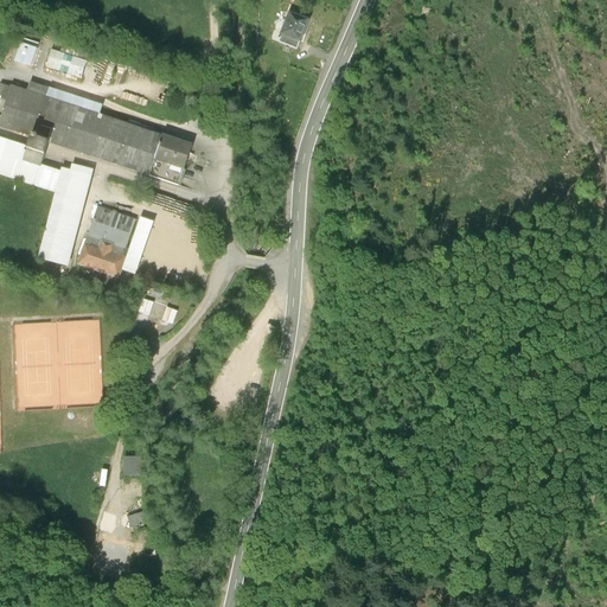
[(289,16),(281,36),(299,43),(307,23),(306,21),(307,19),(295,14),(294,18),(289,16)]
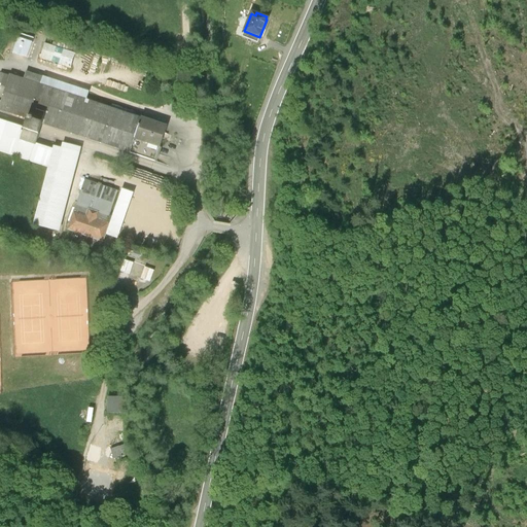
[(257,43),(259,37),(244,31),(241,37),(257,43)]
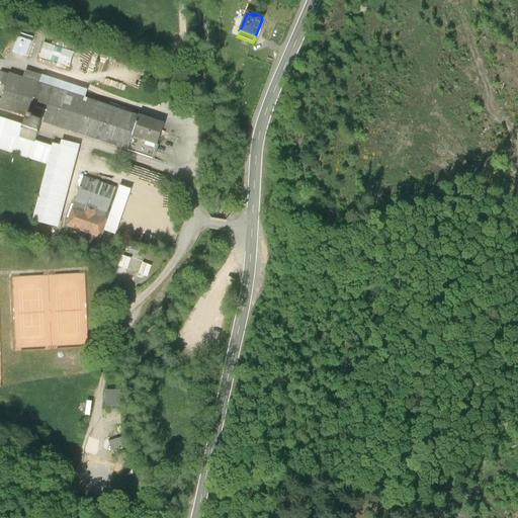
[(11,53),(27,58),(34,37),(18,31),(11,53)]
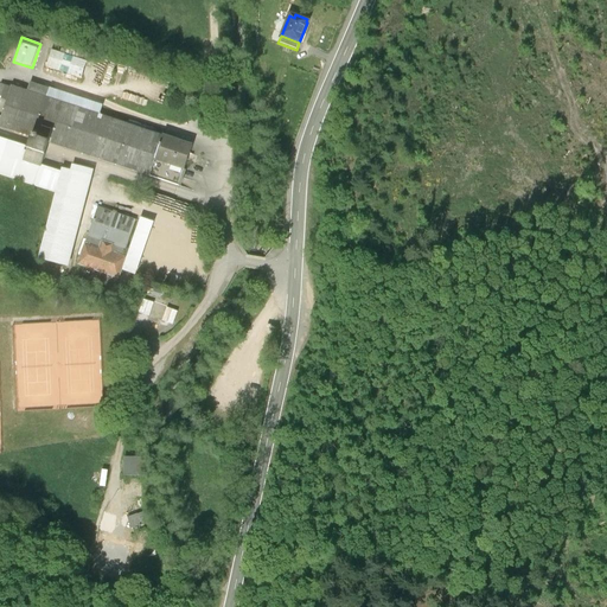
[(0,96),(8,100),(0,126),(0,128),(30,139),(48,144),(149,177),(154,160),(163,136),(46,100),(50,89),(30,83),(29,90),(13,85),(13,87),(2,83),(0,88),(0,96)]
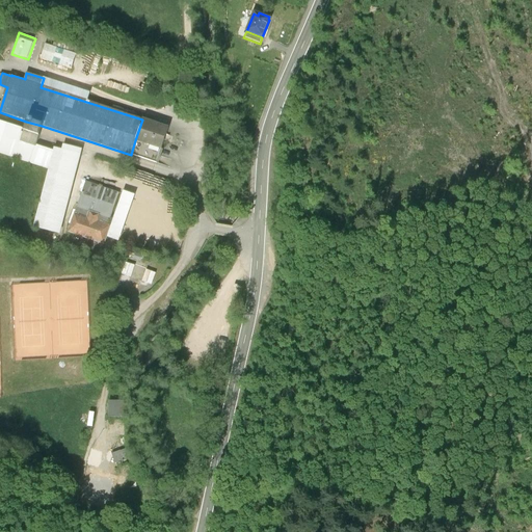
[(167,128),(142,120),(135,140),(161,149),(167,128)]
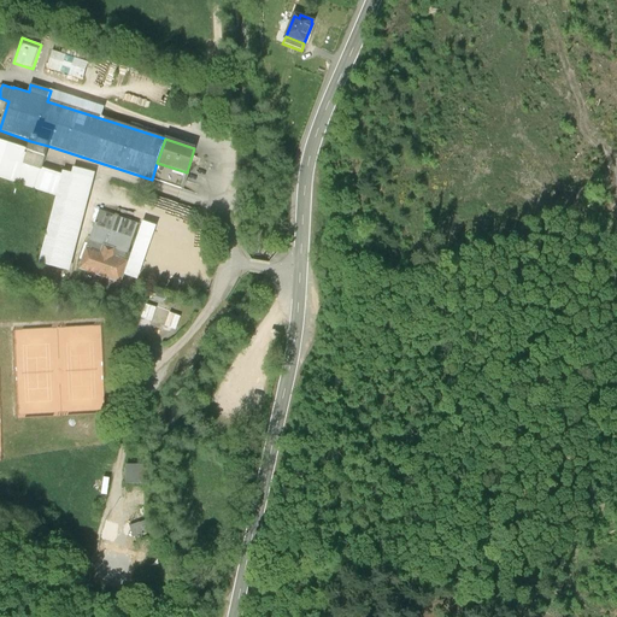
[(28,150),(0,140),(0,177),(58,197),(37,262),(65,271),(97,176),(74,169),(71,175),(64,172),(63,175),(41,169),(40,170),(23,164),(28,150)]
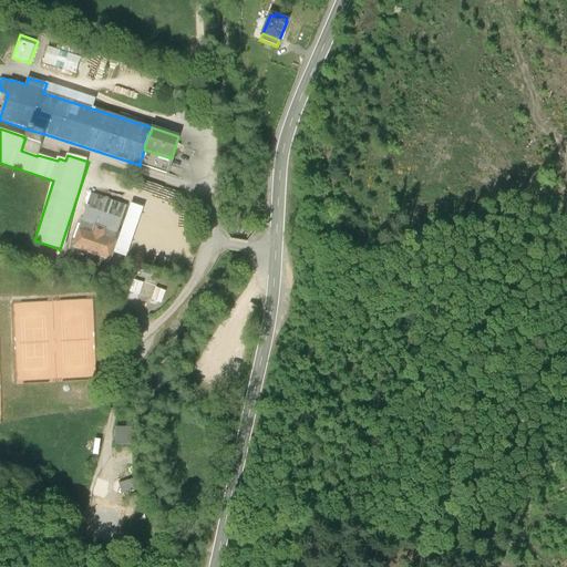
[(28,130),(26,137),(21,151),(37,156),(38,155),(44,134),(28,130)]
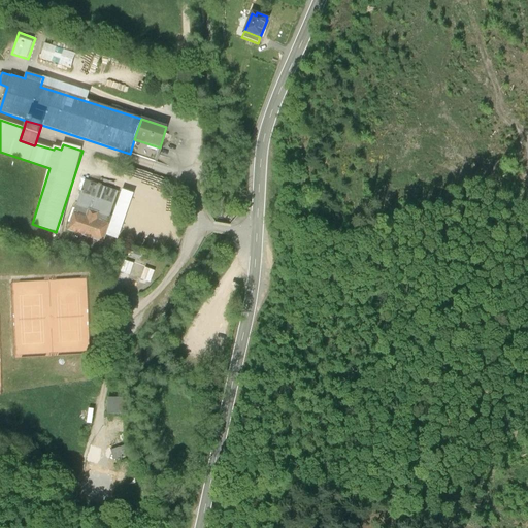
[(87,180),(75,212),(87,217),(89,210),(99,215),(97,220),(110,224),(122,192),(87,180)]
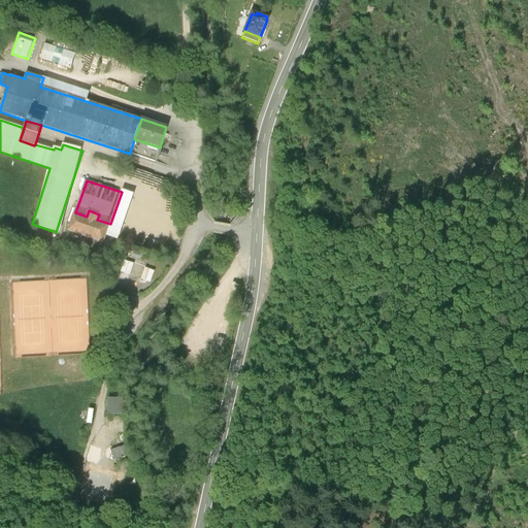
[(122,192),(110,224),(106,235),(118,239),(133,194),(122,190),(122,192)]
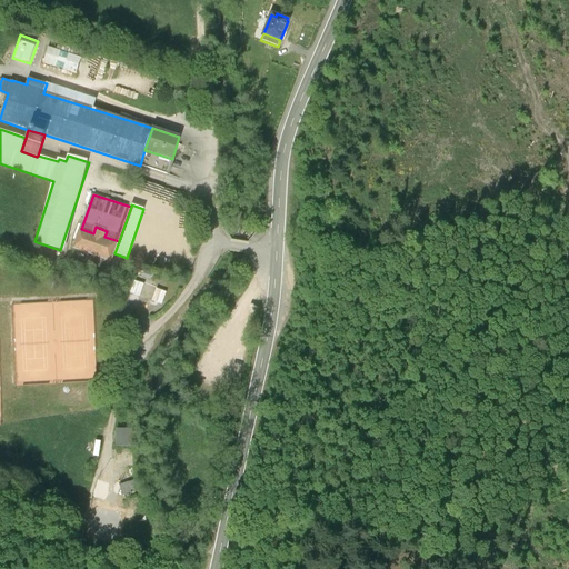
[(81,229),(75,250),(111,262),(115,253),(119,241),(105,237),(107,231),(96,227),(93,233),(81,229)]
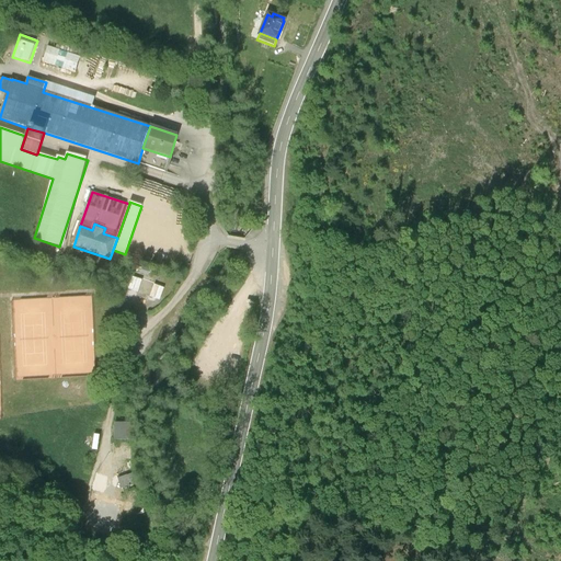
[(162,283),(134,274),(128,287),(141,292),(158,297),(162,283)]
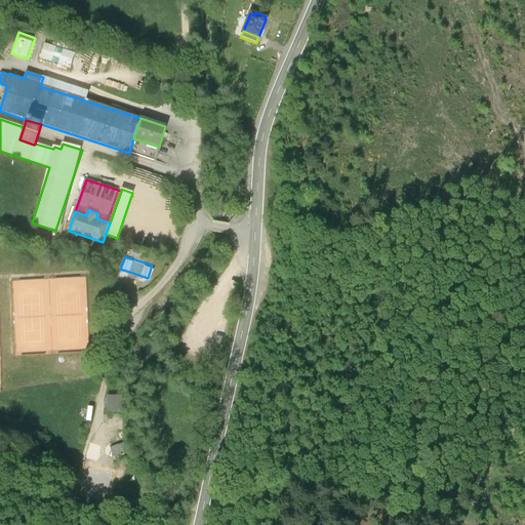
[(118,396),(107,396),(107,412),(118,412),(118,396)]
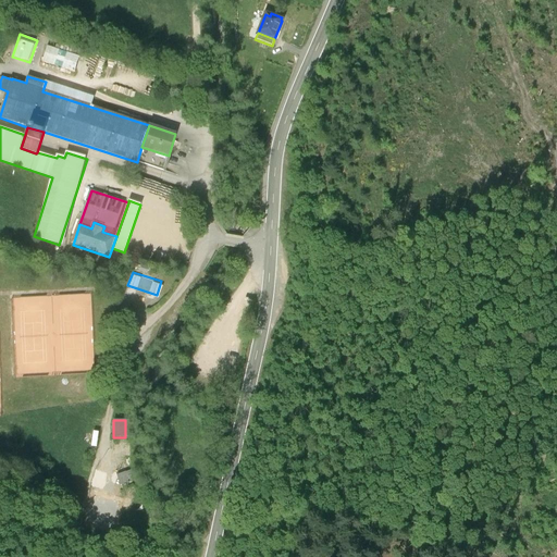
[(130,472),(118,477),(121,485),(133,481),(130,472)]
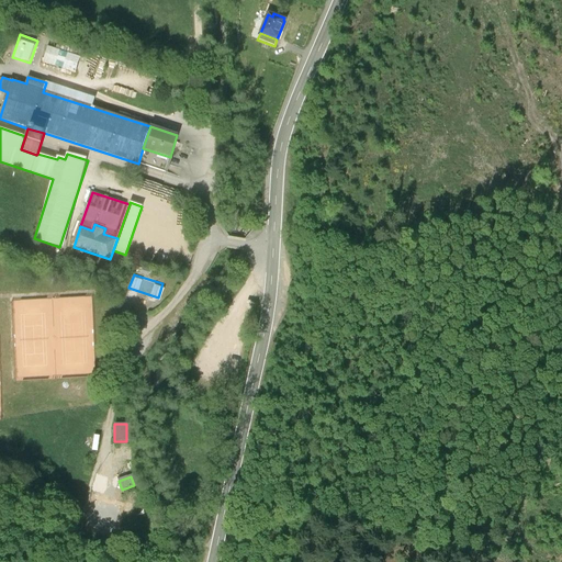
[(117,507),(94,502),(89,524),(112,530),(117,507)]
